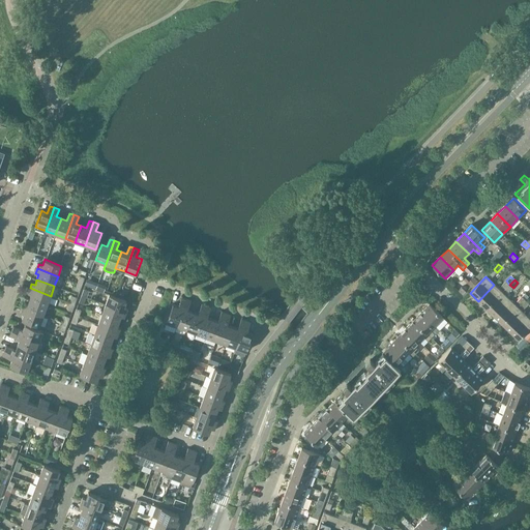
[(478,301),(486,310),(502,292),(494,285),(478,301)]
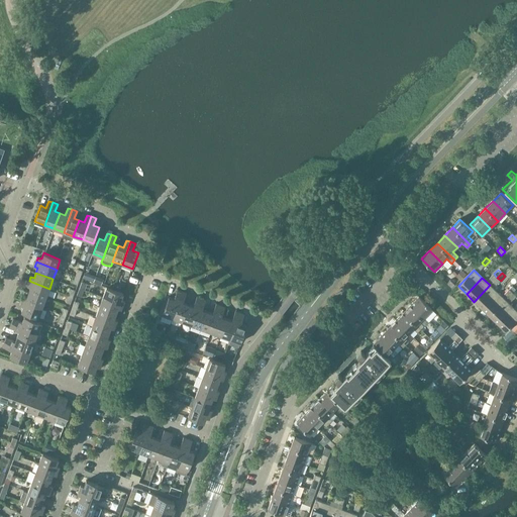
[(450,280),(446,284),(451,288),(455,285),(450,280)]
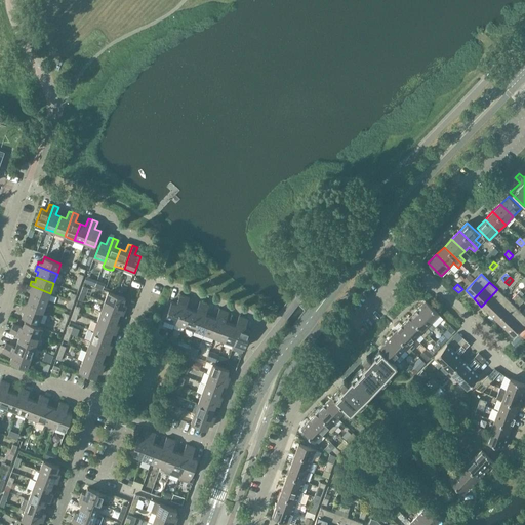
[(31,291),(29,296),(46,303),(50,293),(30,285),(28,290),(31,291)]
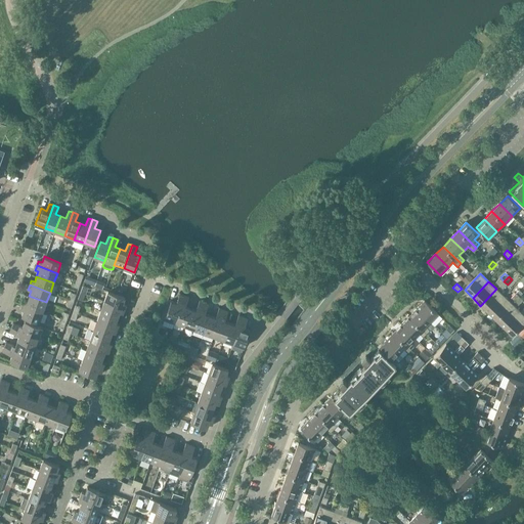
[(480,306),(488,313),(505,297),(496,289),(480,306)]
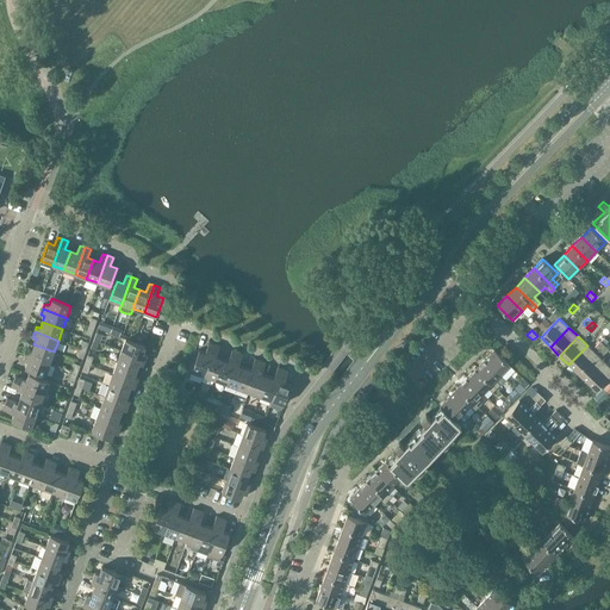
[(125,340),(122,352),(145,360),(148,354),(143,353),(145,347),(125,340)]
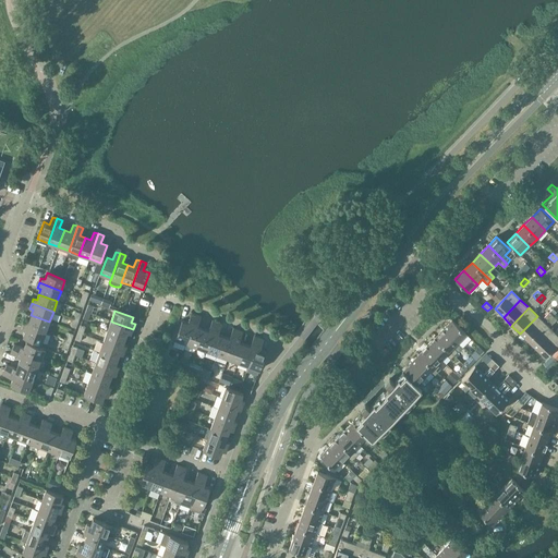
[(186,343),(196,314),(192,313),(187,323),(182,320),(176,339),(186,343)]
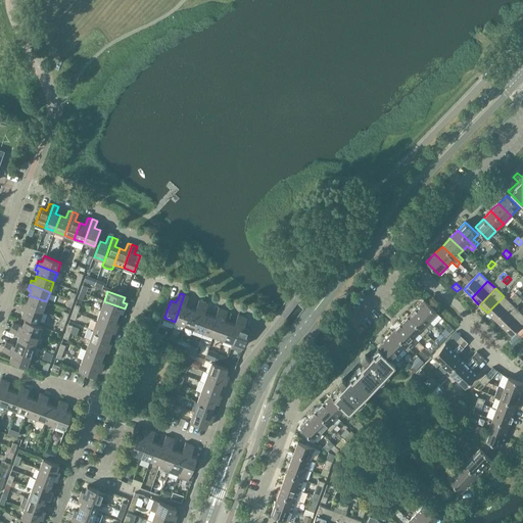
[(175,322),(184,325),(190,307),(185,305),(189,296),(184,294),(175,322)]
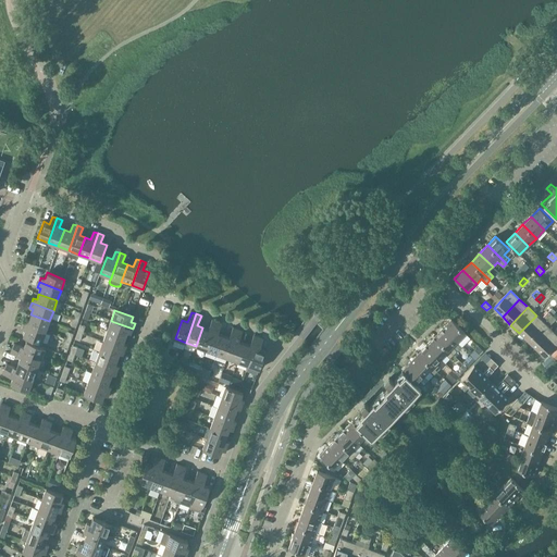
[(25,319),(24,324),(46,332),(49,321),(31,314),(28,320),(25,319)]
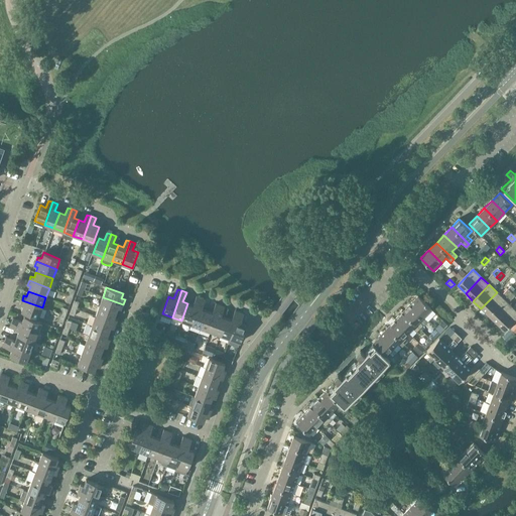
[(505,299),(497,292),(481,308),(489,315),(505,299)]
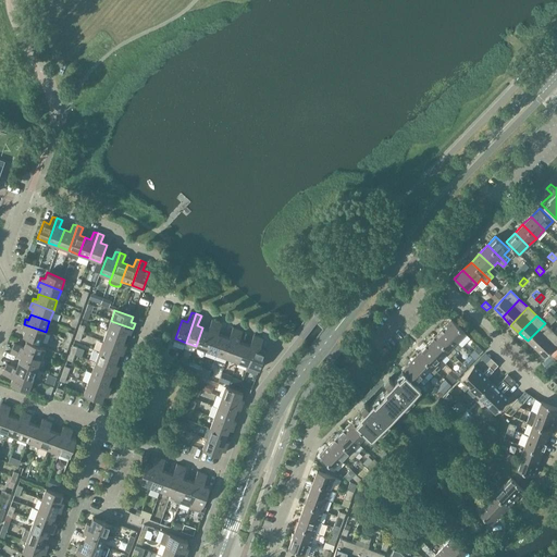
[(196,346),(207,350),(217,321),(212,320),(208,330),(202,327),(196,346)]
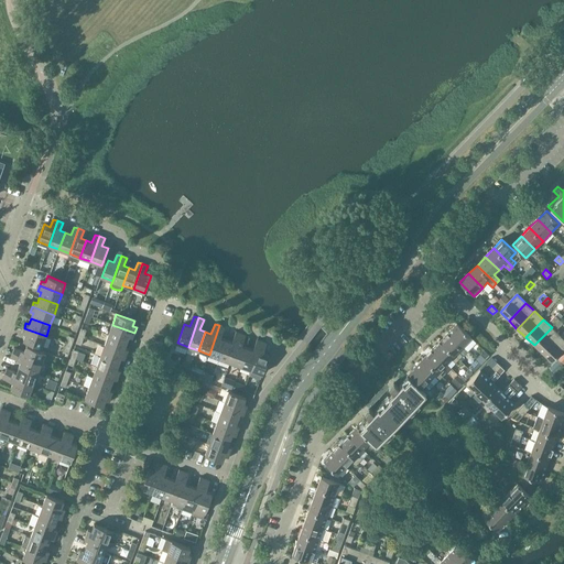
[(457,324),(448,333),(462,346),(470,337),(457,324)]
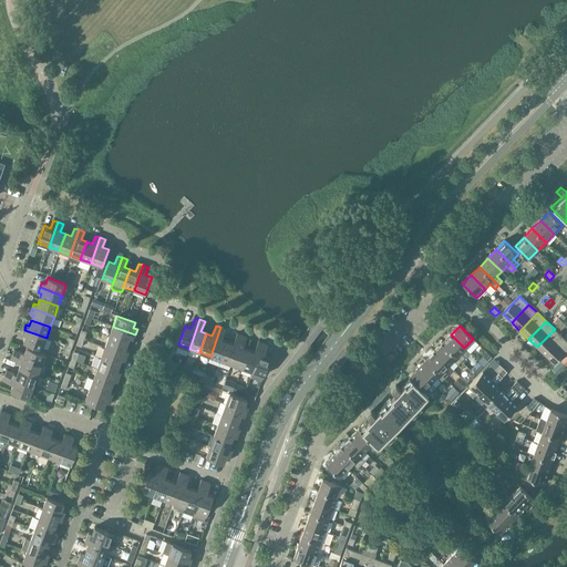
[(113,327),(109,337),(127,343),(130,338),(133,339),(135,334),(113,327)]
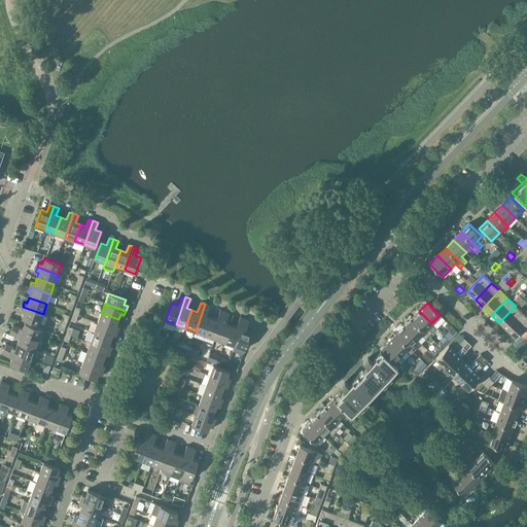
[(196,331),(205,335),(212,317),(206,315),(210,306),(205,304),(196,331)]
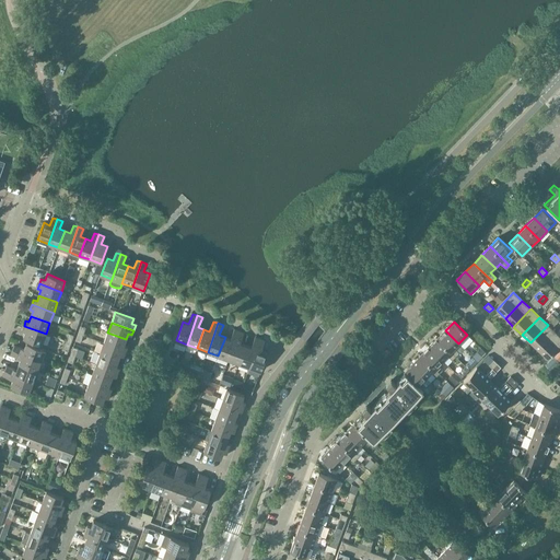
[(548,325),(531,342),(539,351),(556,334),(548,325)]
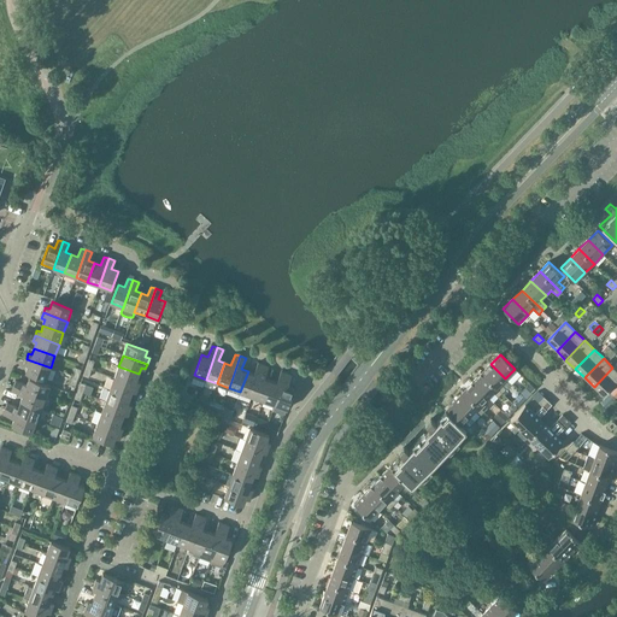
[(51,368),(27,359),(24,364),(28,365),(25,372),(46,380),(51,368)]
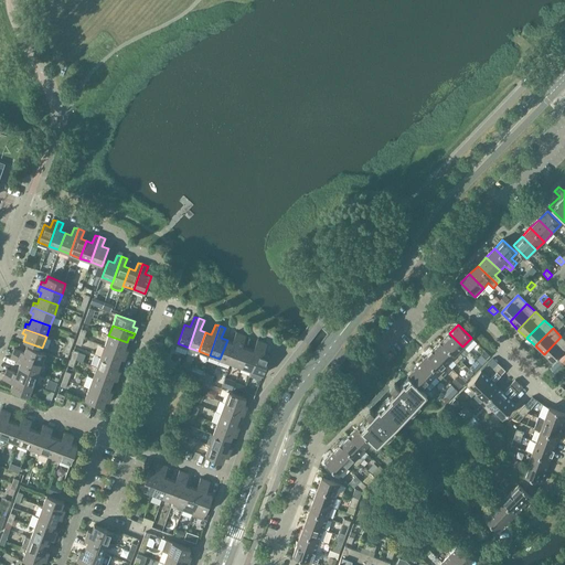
[(220,359),(231,363),(242,334),(236,332),(233,342),(227,340),(220,359)]
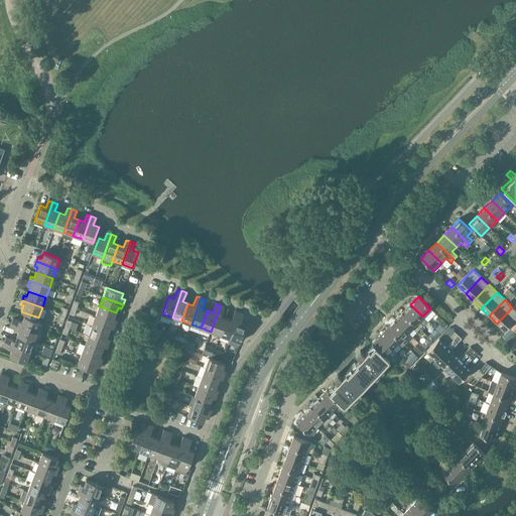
[(402,311),(420,329),(423,326),(418,320),(422,316),(410,304),(402,311)]
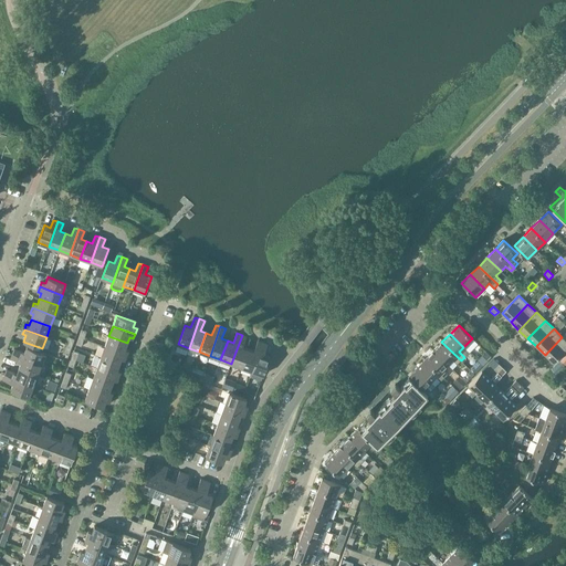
[(231,364),(241,367),(249,348),(243,347),(247,336),(242,335),(231,364)]
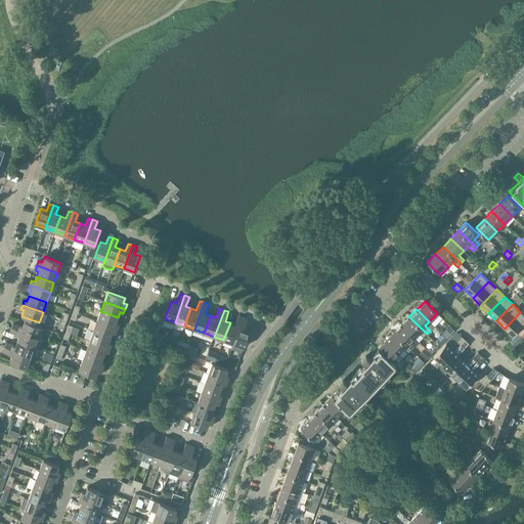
[(118,317),(100,311),(97,321),(118,329),(120,324),(116,322),(118,317)]
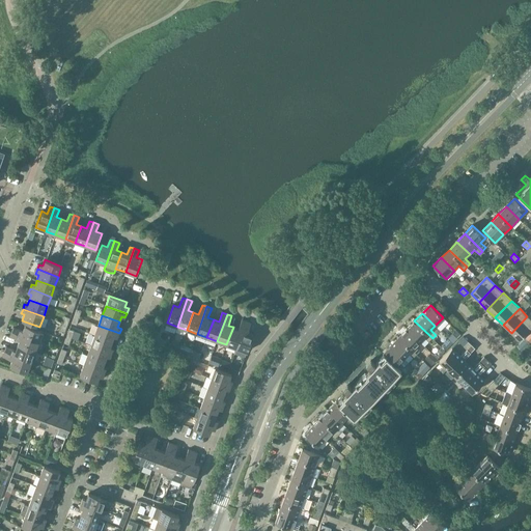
[(530,319),(527,316),(511,333),(520,341),(530,328),(530,319)]
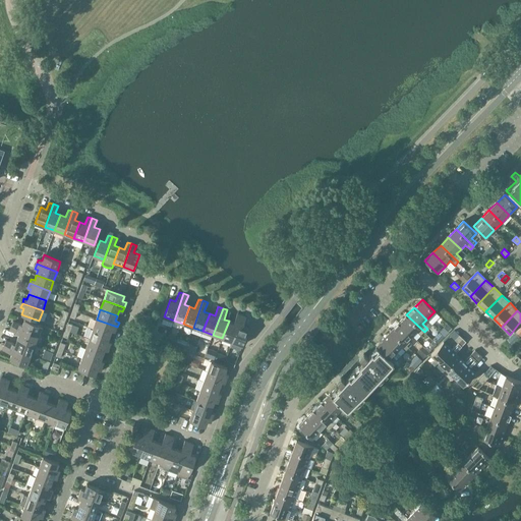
[(229,321),(222,338),(232,342),(242,315),(237,313),(234,323),(229,321)]
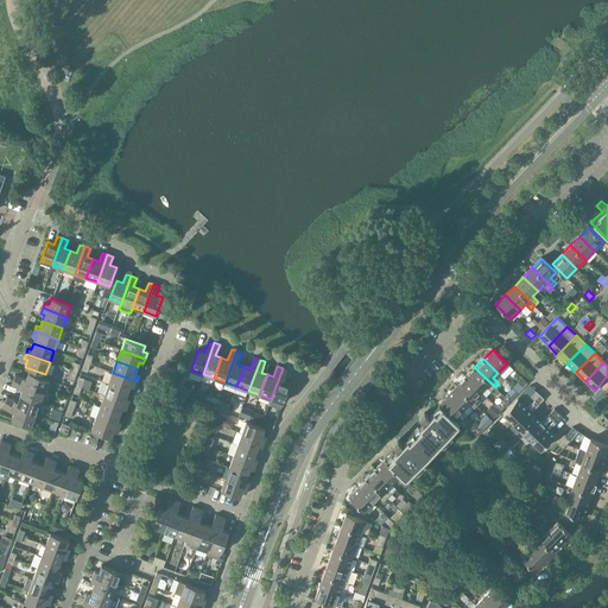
[(495,387),(474,367),(466,377),(480,391),(486,386),(491,392),(495,387)]
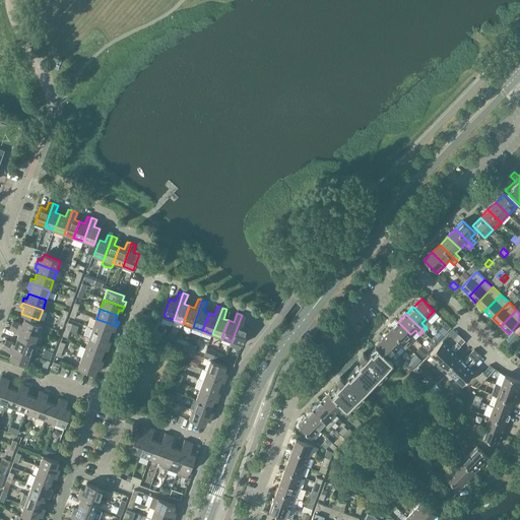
[(242,315),(232,341),(242,344),(248,328),(243,326),(246,316),(242,315)]
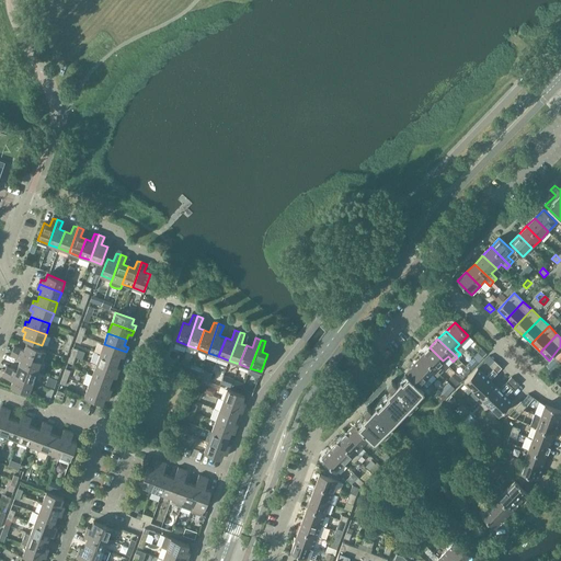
[(14,345),(12,351),(41,362),(45,351),(26,343),(24,350),(14,345)]
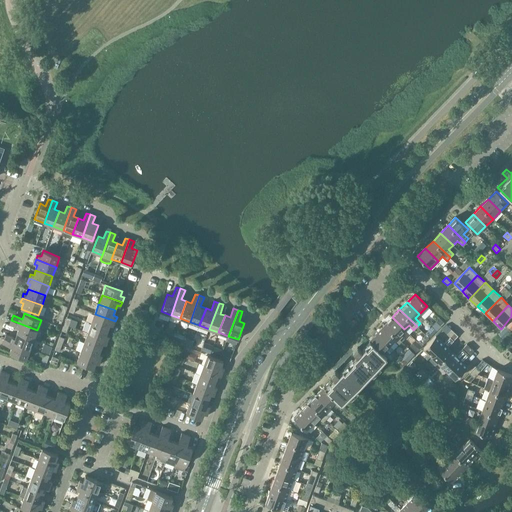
[(115,321),(95,314),(91,323),(108,329),(110,324),(113,326),(115,321)]
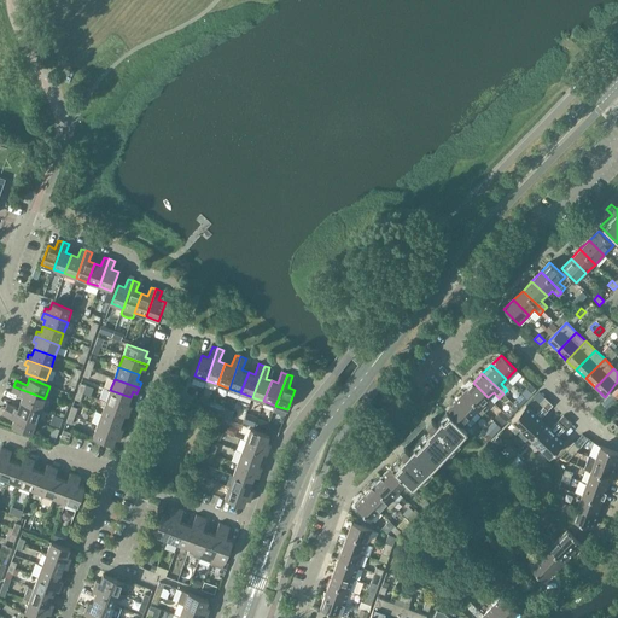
[(473,383),(464,392),(485,413),(489,408),(483,403),(488,397),(473,383)]
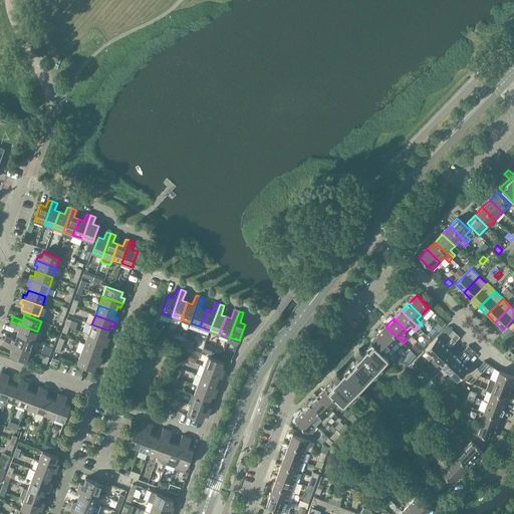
[(438,322),(443,327),(446,324),(442,319),(438,322)]
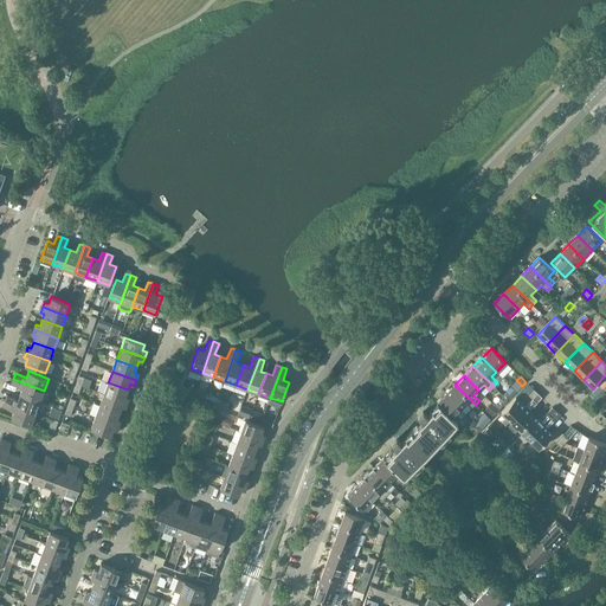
[(20,394),(40,401),(44,391),(13,379),(11,384),(23,388),(20,394)]
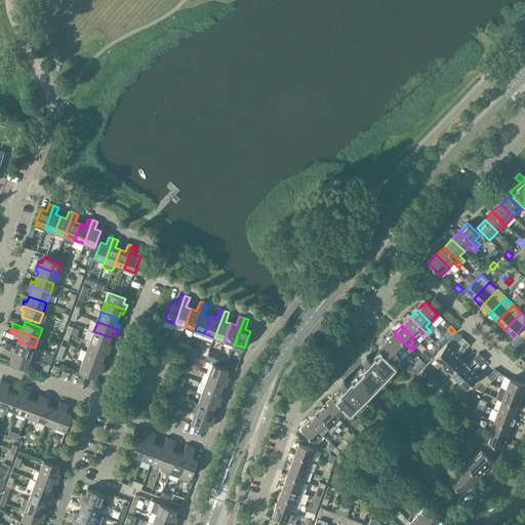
[(109,344),(111,337),(93,331),(90,341),(111,349),(112,345),(109,344)]
